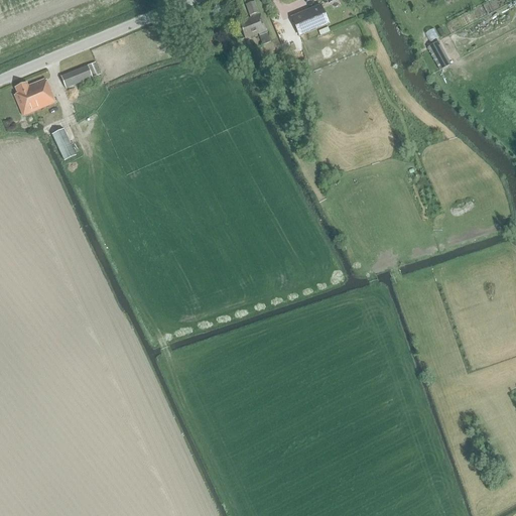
[(250,18),(250,20),(238,24),(243,39),(257,35),(261,47),(269,44),(260,15),(258,15),(257,13),(258,13),(254,2),(246,5),(250,18)]
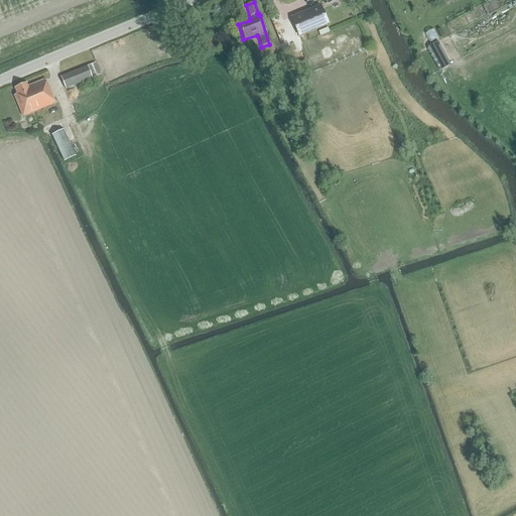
[(460,17),(449,23),(452,32),(455,31),(470,23),(494,9),(484,12),(483,5),(480,6),(474,9),(473,9),(459,17),(460,17)]
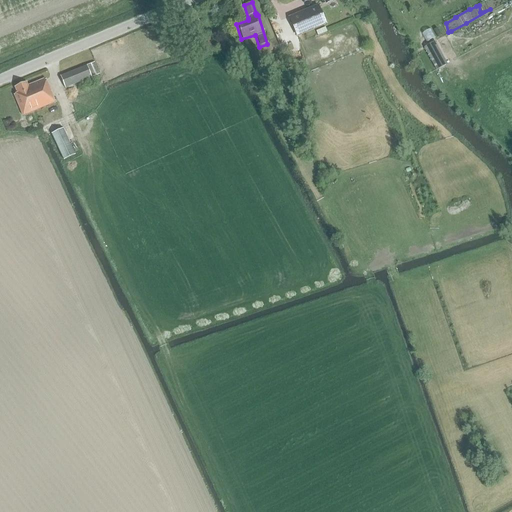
[(325,24),(317,6),(289,17),(297,36),(325,24)]
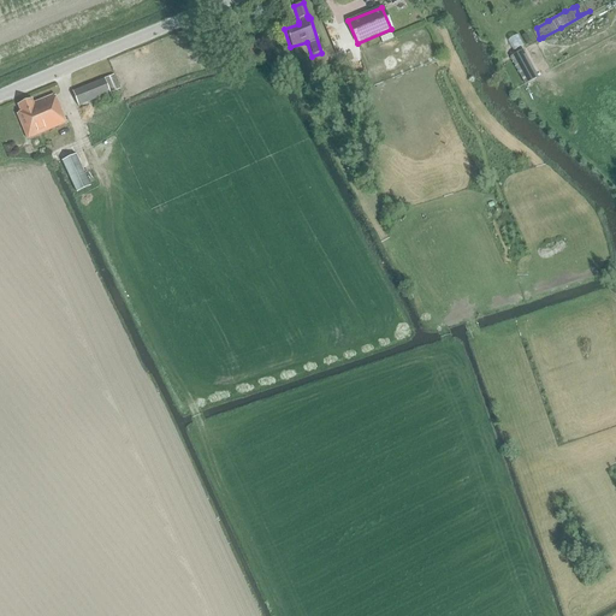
[(270,55),(274,67),(291,61),(286,48),(270,55)]
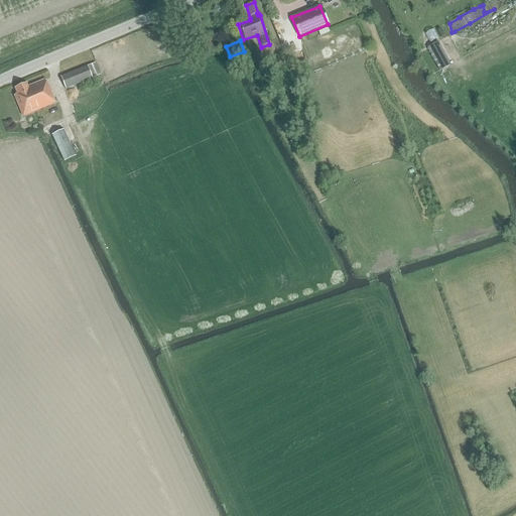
[(447,59),(437,42),(426,48),(435,66),(447,59)]
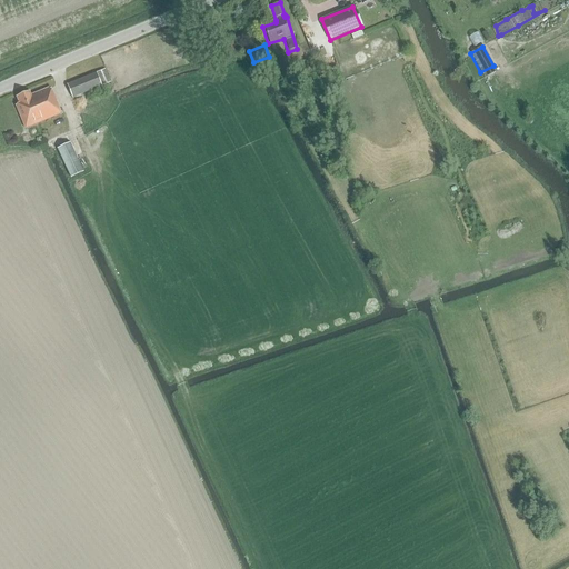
[(110,83),(105,70),(98,72),(103,87),(110,83)]
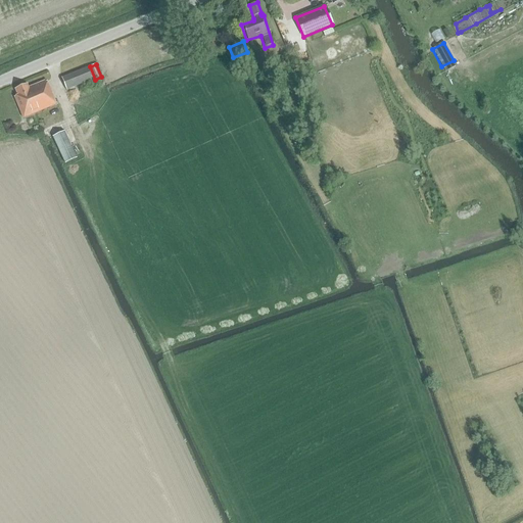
[(61,78),(65,86),(66,90),(93,80),(88,67),(61,78)]
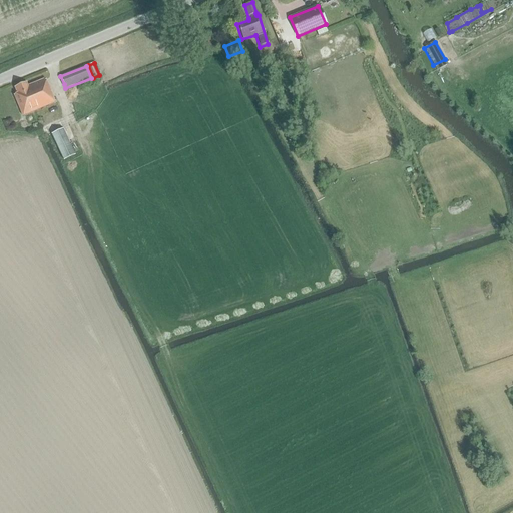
[(17,93),(14,95),(22,116),(54,103),(45,79),(27,86),(26,82),(14,87),(17,93)]
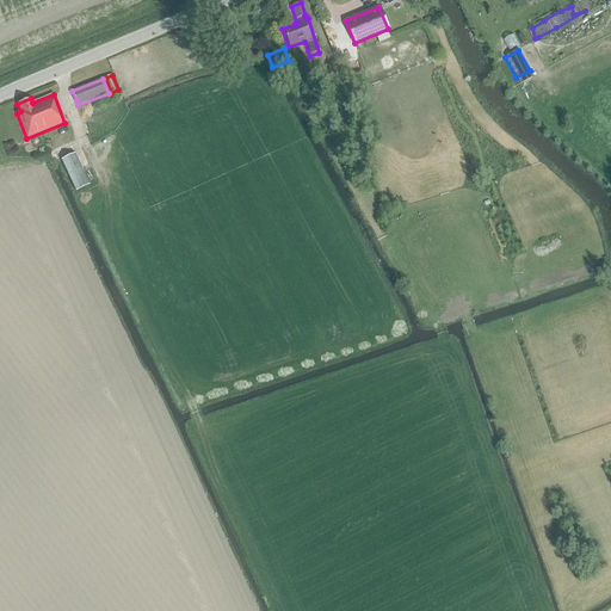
[(73,153),(60,159),(73,191),(87,186),(73,153)]
